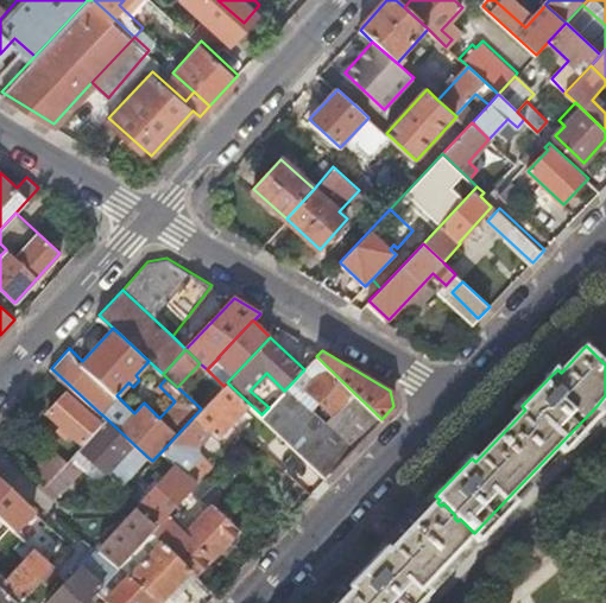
[(316,356),(304,369),(292,382),(303,392),(308,387),(335,413),(354,393),(316,356)]
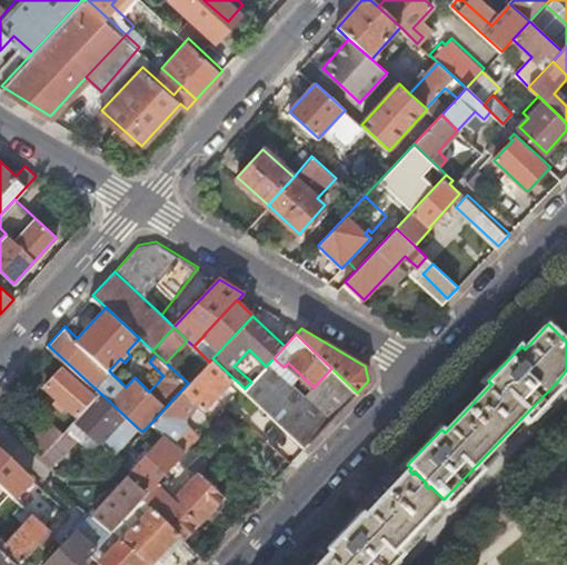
[(209,362),(188,383),(152,422),(166,434),(173,440),(187,426),(185,418),(195,407),(195,402),(202,409),(232,377),(212,358),(209,362)]
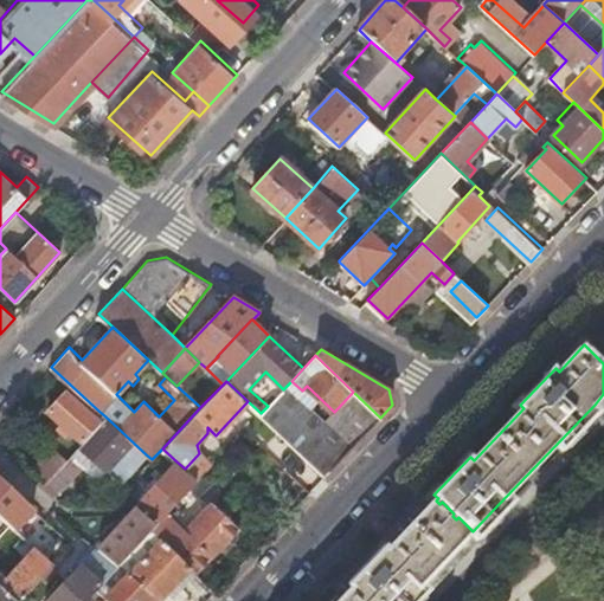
[(326,475),(380,418),(353,392),(334,412),(327,419),(314,406),(312,408),(287,386),(283,389),(268,406),(261,413),(326,475)]
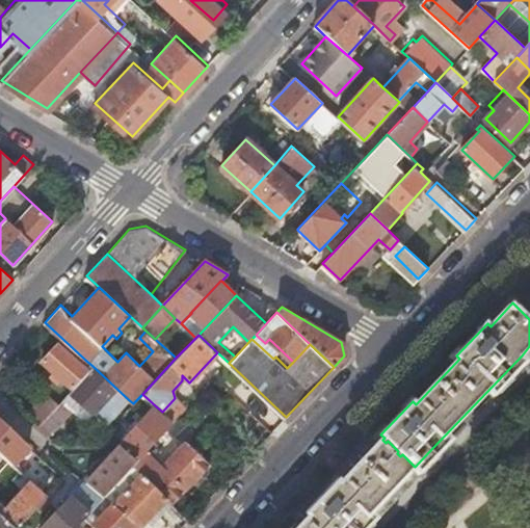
[(93,366),(86,361),(82,365),(58,343),(44,359),(74,387),(93,366)]
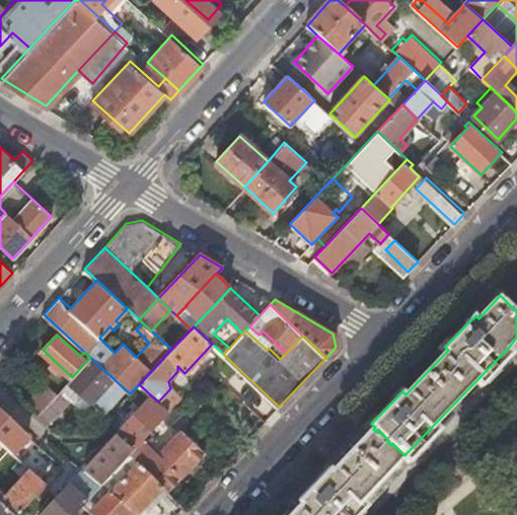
[(71,398),(78,390),(96,407),(103,413),(125,389),(90,357),(72,377),(57,393),(39,414),(49,423),(71,398)]
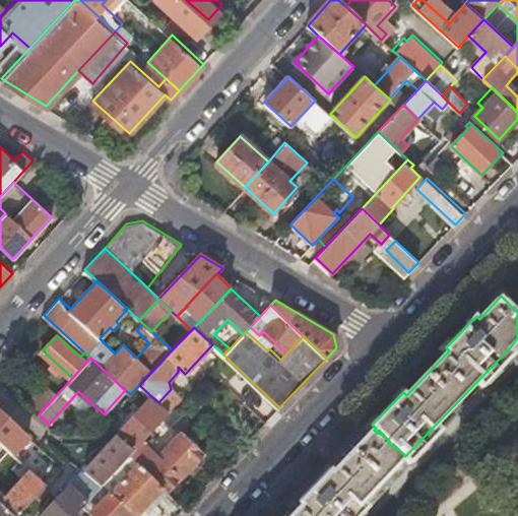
[(28,404),(39,414),(57,394),(47,385),(28,404)]
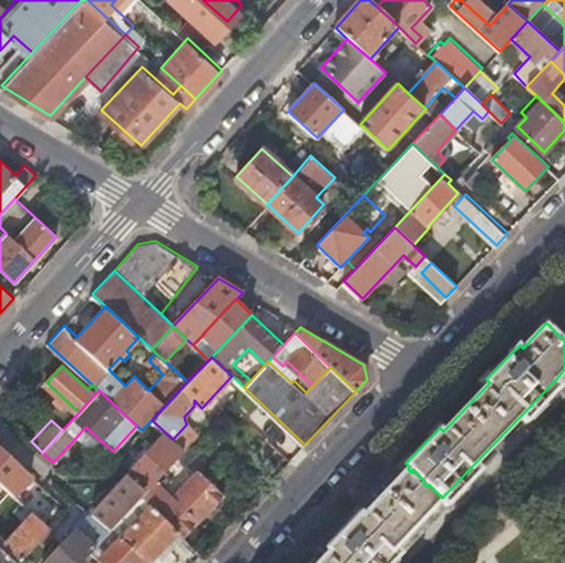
[(186,425),(173,439),(176,442),(189,428),(186,425)]
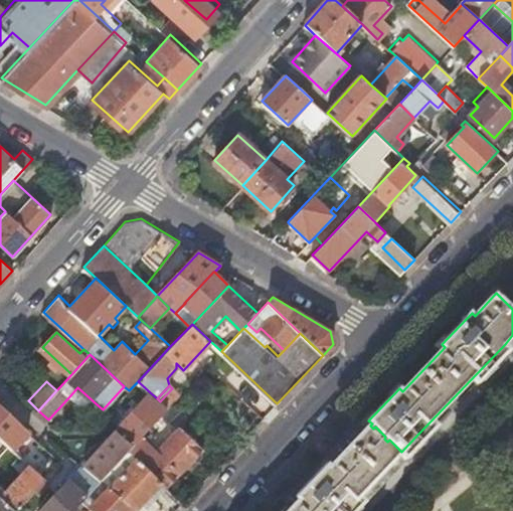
[(89,411),(96,403),(77,387),(70,395),(89,411)]
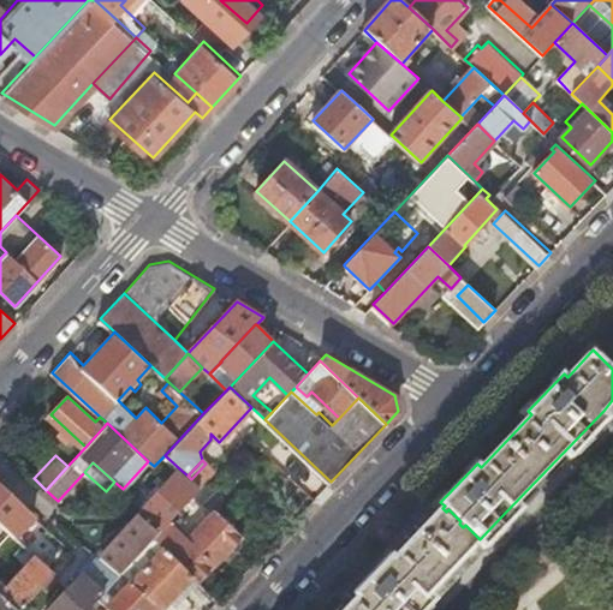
[(206,464),(191,479),(201,488),(219,470),(213,465),(206,464)]
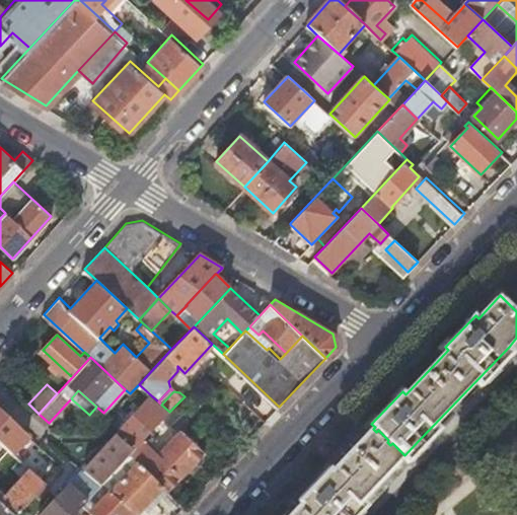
[(129,420),(83,468),(100,485),(102,484),(130,454),(137,447),(169,412),(161,405),(158,401),(151,395),(135,414),(129,420)]
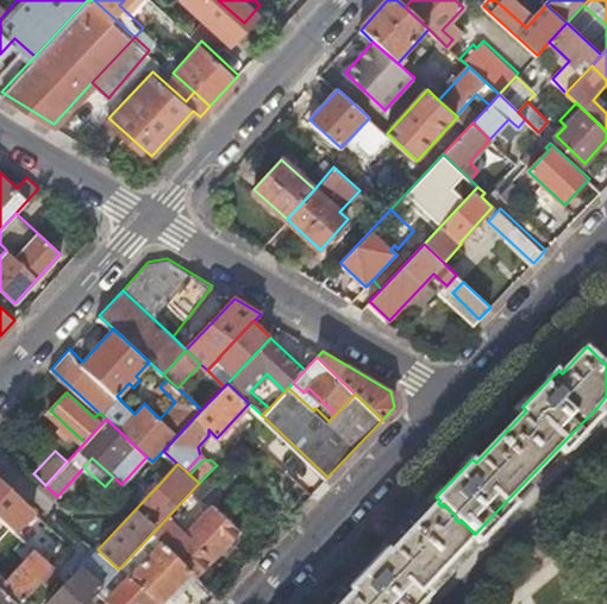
[(32,505),(0,476),(0,516),(10,507),(22,517),(32,505)]
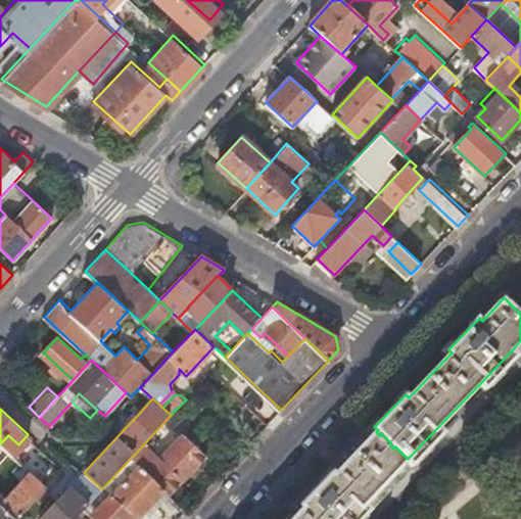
[(125,419),(130,423),(136,417),(131,412),(125,419)]
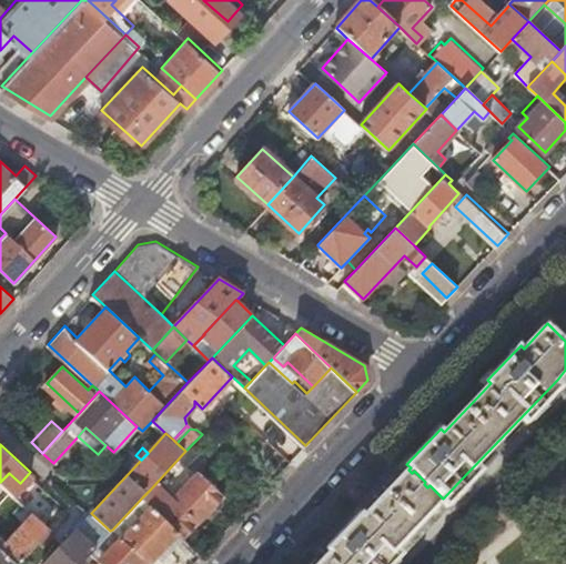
[(150,490),(142,497),(151,504),(161,514),(160,514),(178,532),(179,532),(180,531),(184,536),(225,494),(200,470),(167,504),(150,490)]
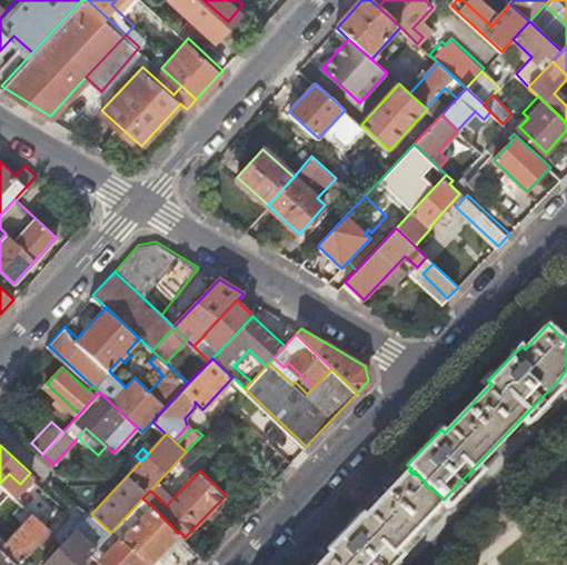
[(345,539),(320,564),(367,564),(391,539),(399,546),(444,499),(430,486),(428,488),(425,485),(426,483),(415,472),(413,474),(409,471),(356,527),(377,546),(365,558),(345,539)]
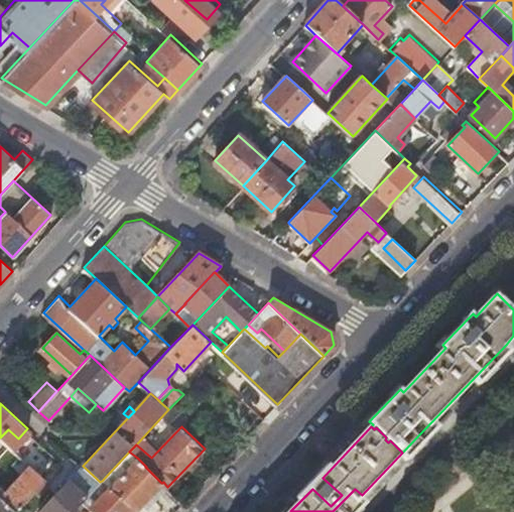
[(62,461),(58,457),(54,462),(51,459),(41,469),(48,476),(55,469),(62,462),(62,461)]
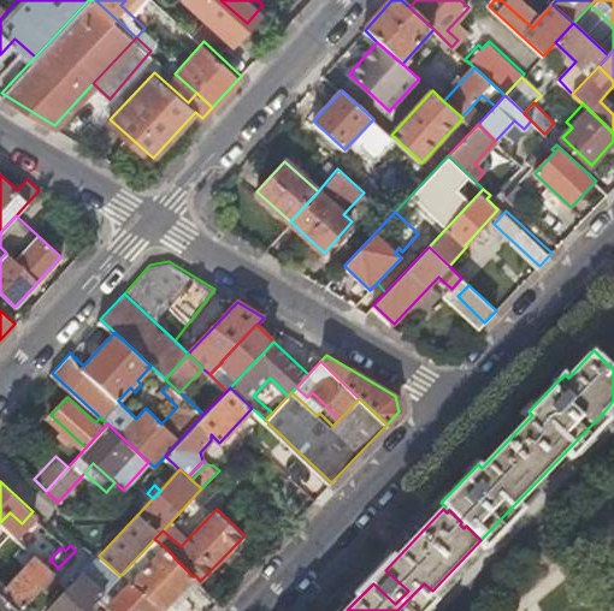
[(129,574),(125,577),(161,610),(175,595),(193,576),(173,557),(163,547),(134,577),(129,574)]
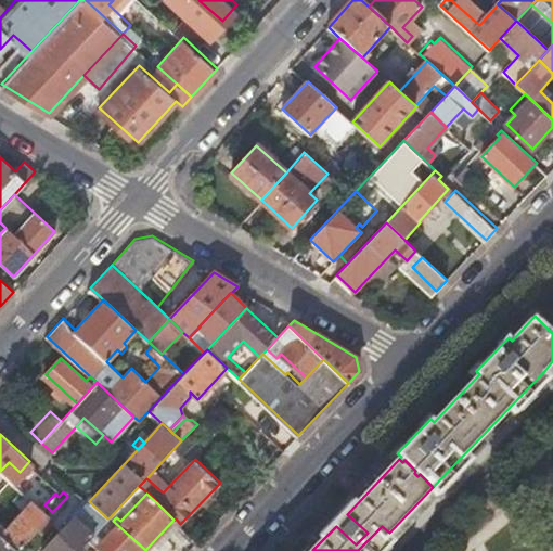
[(67,497),(60,504),(65,509),(72,501),(67,497)]
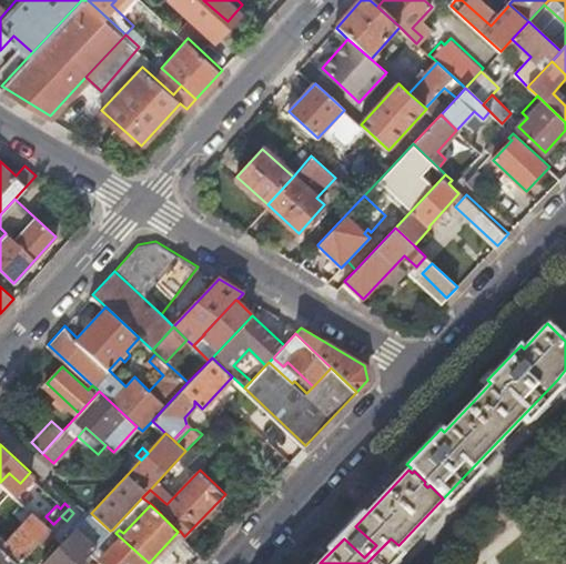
[(73,524),(78,529),(91,513),(87,510),(73,524)]
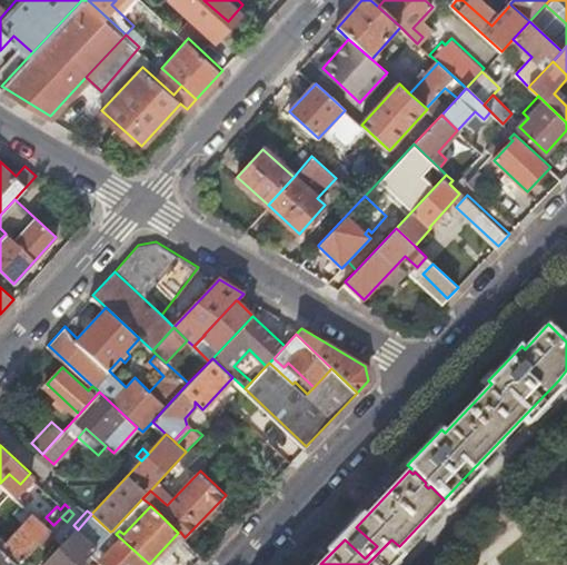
[(79,564),(110,532),(91,514),(78,529),(45,564),(79,564)]
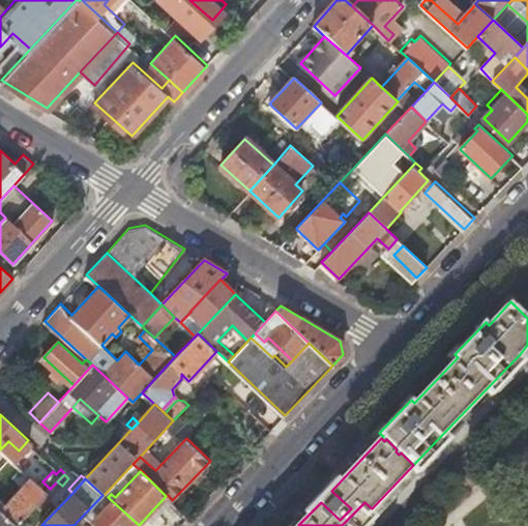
[(47,493),(31,479),(1,510),(17,525),(47,493)]
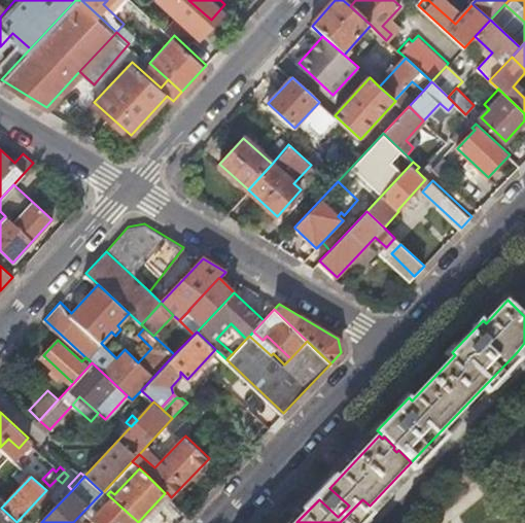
[(329,488),(319,499),(338,517),(349,506),(329,488)]
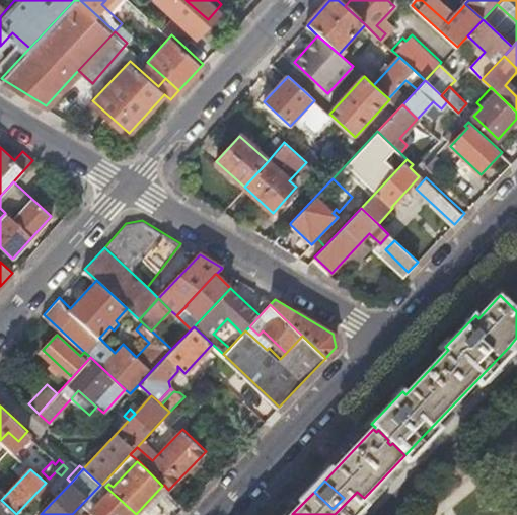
[(106,494),(90,511),(94,514),(135,514),(136,514),(105,487),(102,490),(106,494)]
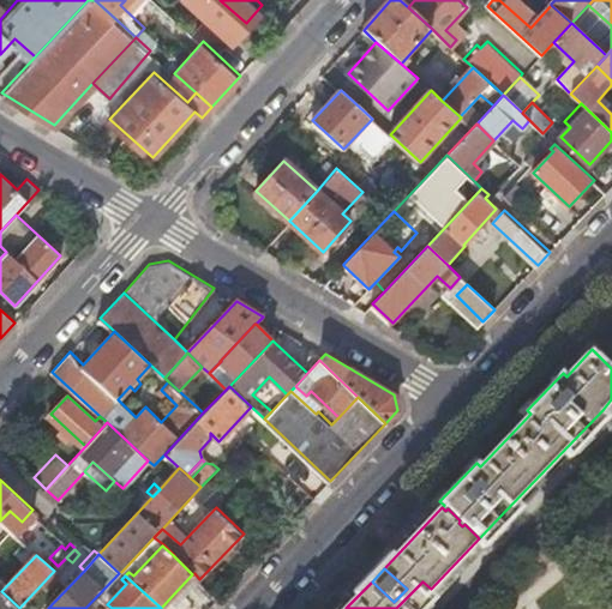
[(1,591),(0,590),(0,608),(17,608),(19,608),(1,591)]
